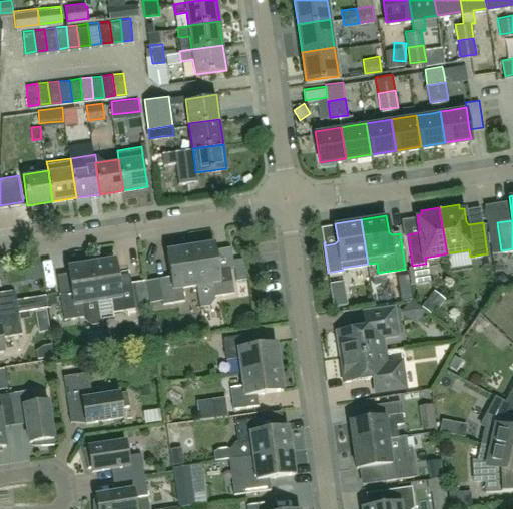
[(190,245),(196,284),(199,305),(209,303),(213,297),(213,295),(234,291),(230,266),(218,268),(214,242),(190,245)]
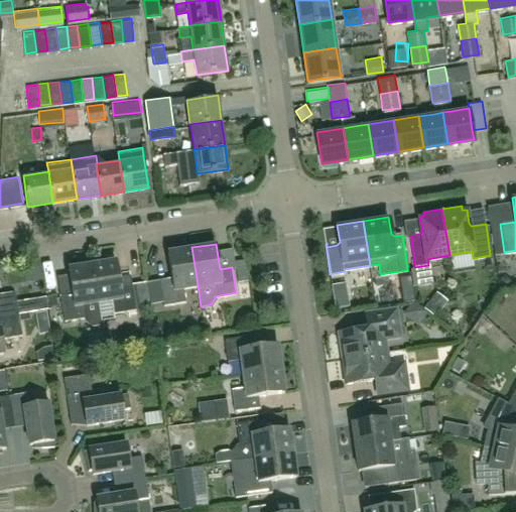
[(198,285),(191,247),(167,251),(171,276),(159,278),(163,304),(185,300),(183,287),(198,285)]
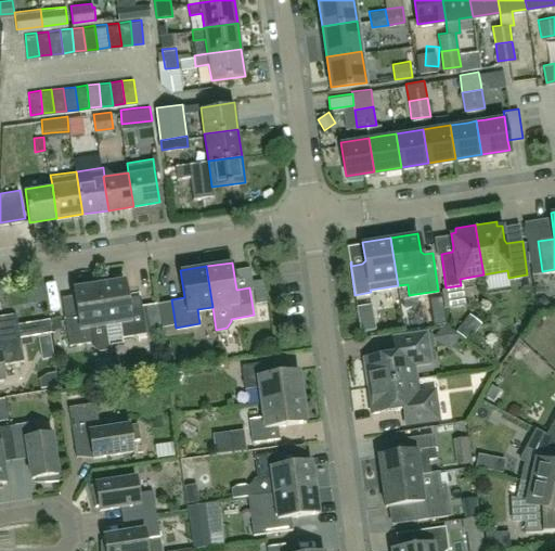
[(125,279),(99,283),(105,324),(120,321),(123,335),(146,332),(140,295),(128,297),(125,279)]
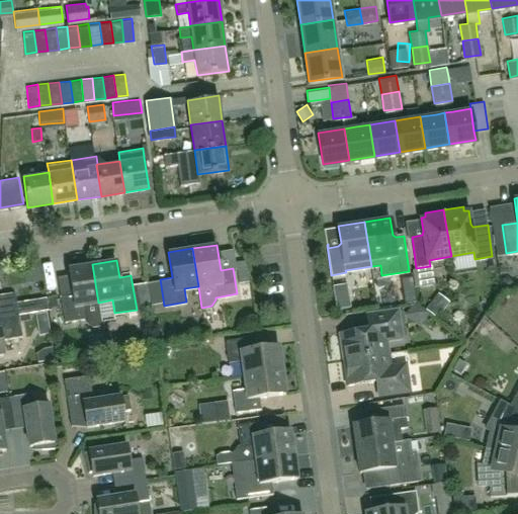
[(65,321),(86,318),(86,320),(92,325),(102,324),(98,303),(92,264),(69,268),(73,293),(61,295),(65,321)]
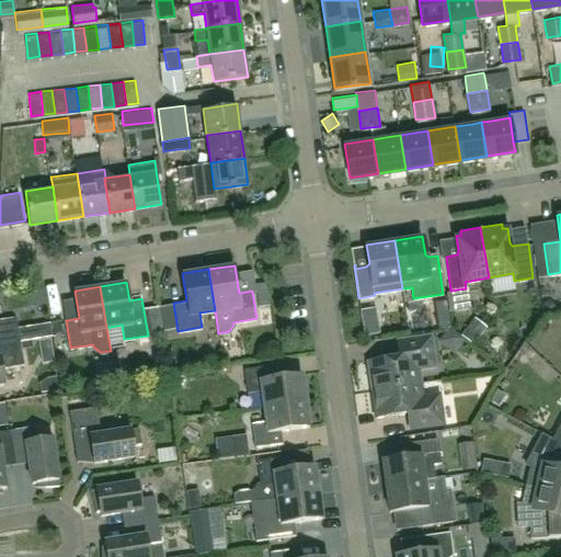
[(65,310),(63,290),(53,290),(54,311),(65,310)]
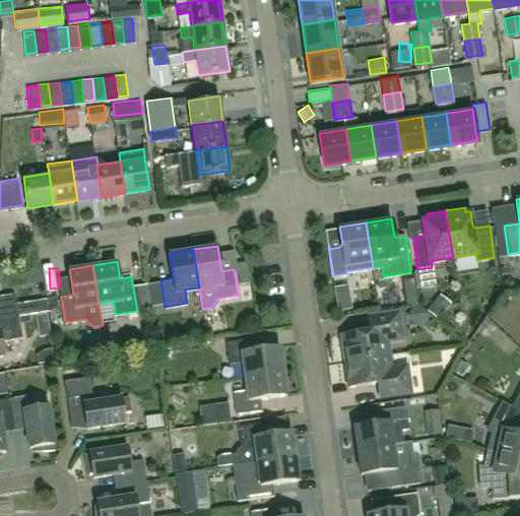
[(438,317),(451,301),(440,292),(427,309),(438,317)]
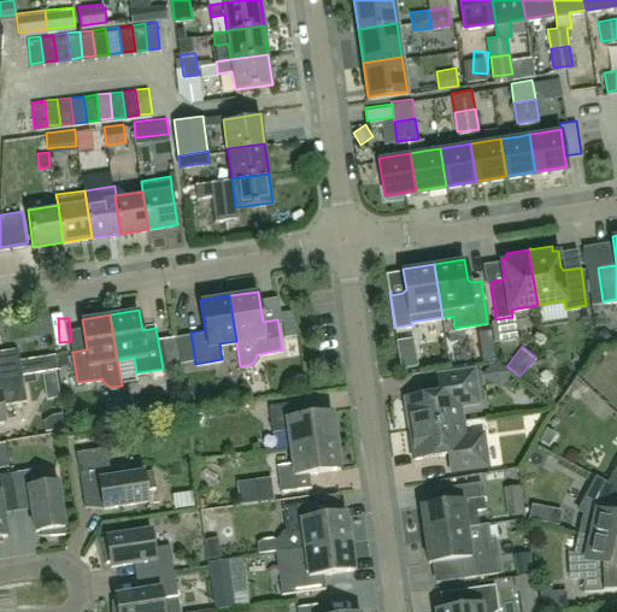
[(0,376),(22,372),(18,349),(16,347),(0,349),(0,376)]
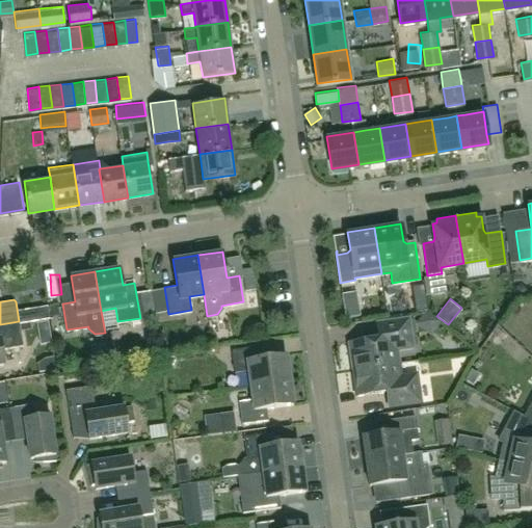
[(352,368),(398,361),(396,347),(411,345),(408,317),(376,321),(377,323),(380,322),(382,336),(349,341),(352,368)]
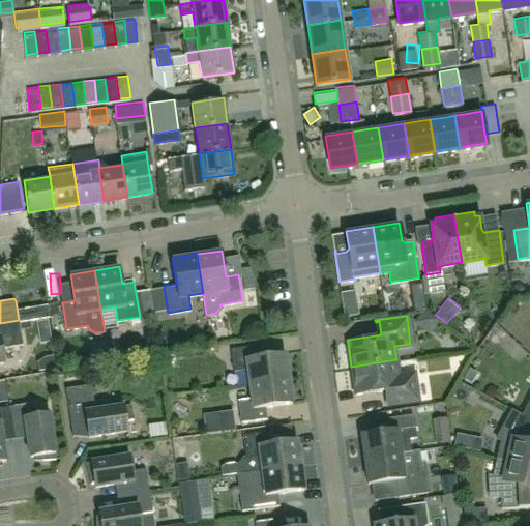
[(0,361),(4,361),(2,346),(23,343),(19,320),(0,323),(0,361)]
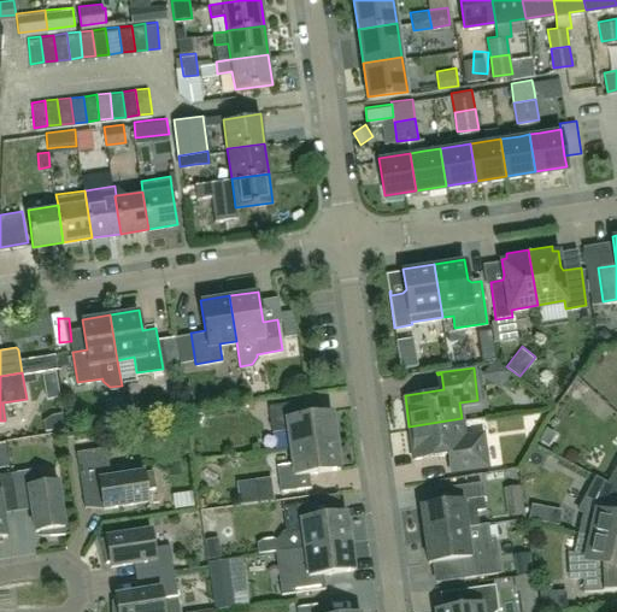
[(291,445),(335,439),(331,410),(301,415),(299,400),(269,404),(272,430),(288,428),(291,445)]
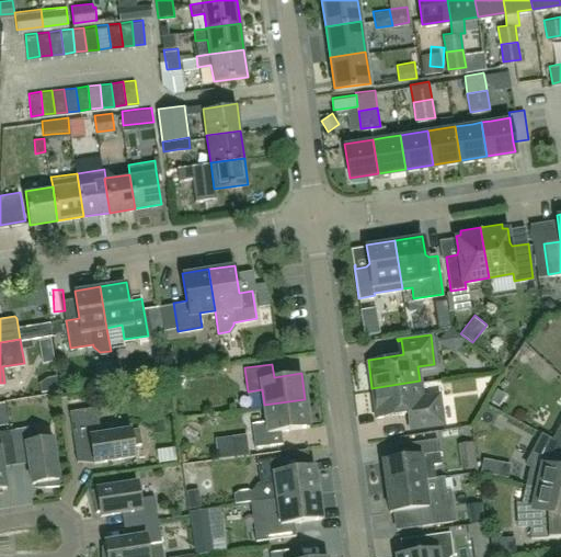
[(422,395),(420,381),(371,388),(376,416),(411,411),(413,425),(410,425),(410,428),(443,422),(438,393),(422,395)]
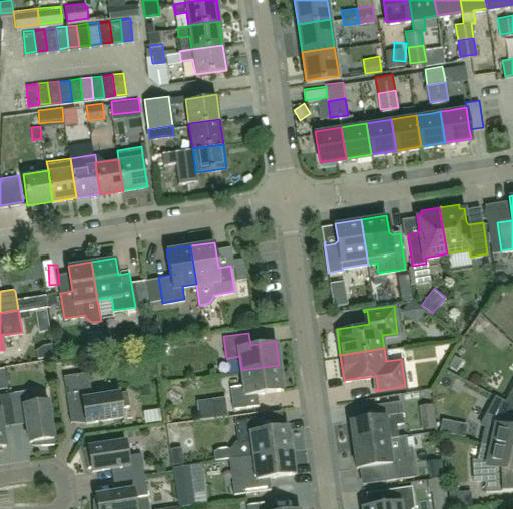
[(283,389),(279,365),(241,370),(243,384),(230,386),(233,408),(259,404),(257,392),(283,389)]
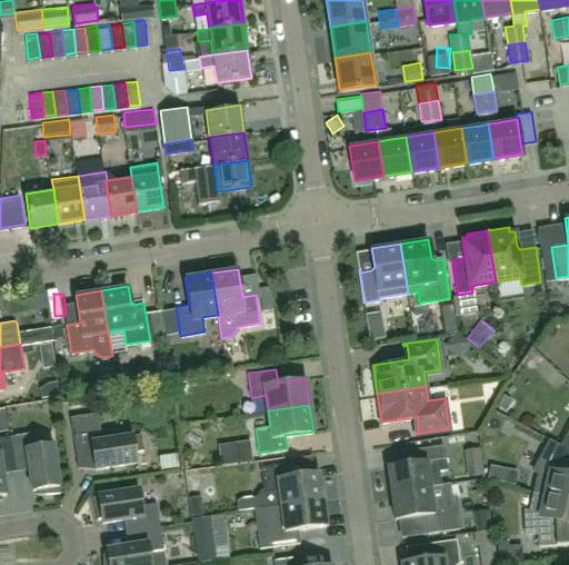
[(79,466),(95,464),(95,467),(137,462),(135,450),(143,448),(141,433),(102,439),(99,412),(71,416),(79,466)]
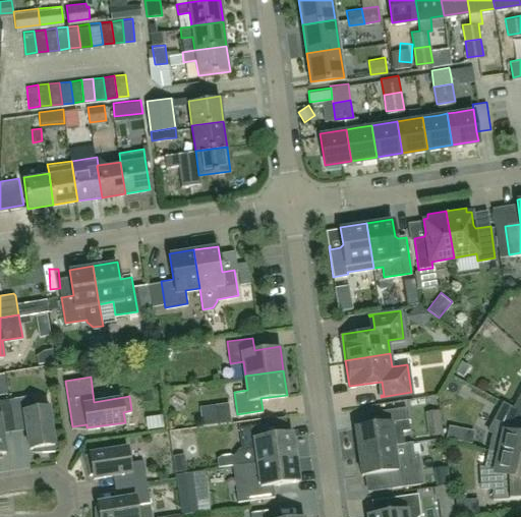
[(9,398),(13,423),(25,421),(30,447),(34,447),(35,451),(61,449),(61,448),(55,448),(48,405),(34,407),(32,394),(9,398)]
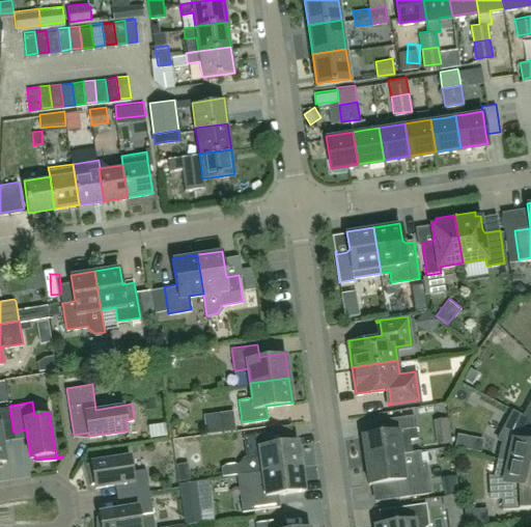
[(1,434),(14,432),(9,406),(0,407),(0,465),(2,465),(1,461),(5,460),(1,434)]
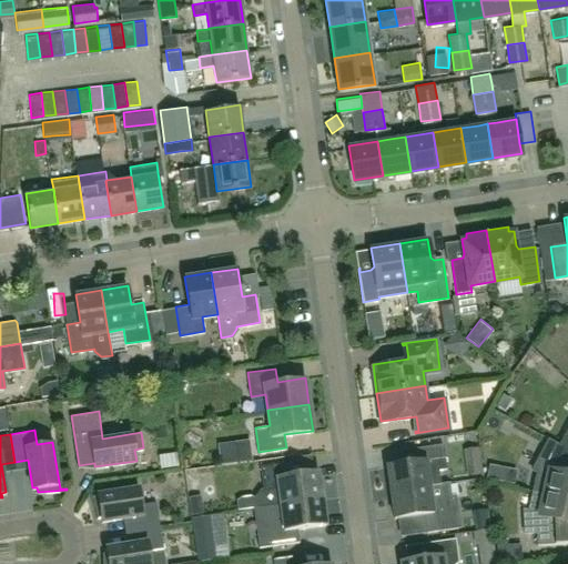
[(538,470),(534,490),(544,492),(567,496),(567,446),(559,442),(549,437),(533,469),(534,469),(538,470)]
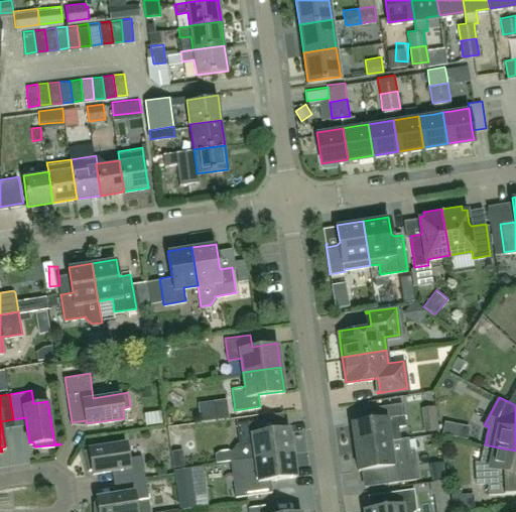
[(352,421),(355,444),(400,437),(398,425),(405,424),(402,402),(378,405),(380,417),(352,421)]
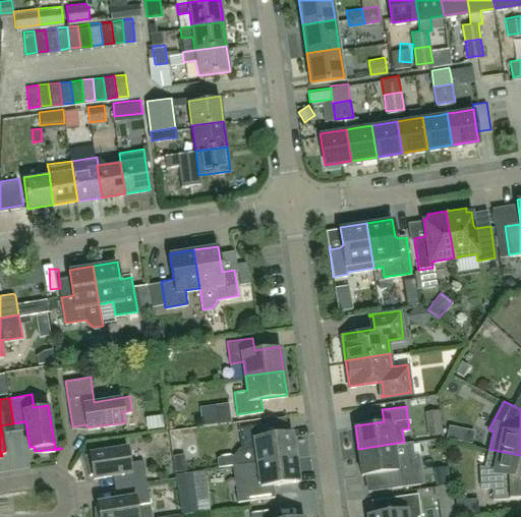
[(235,464),(243,463),(295,455),(292,432),(267,435),(265,422),(238,426),(241,448),(239,448),(234,455),(235,464)]
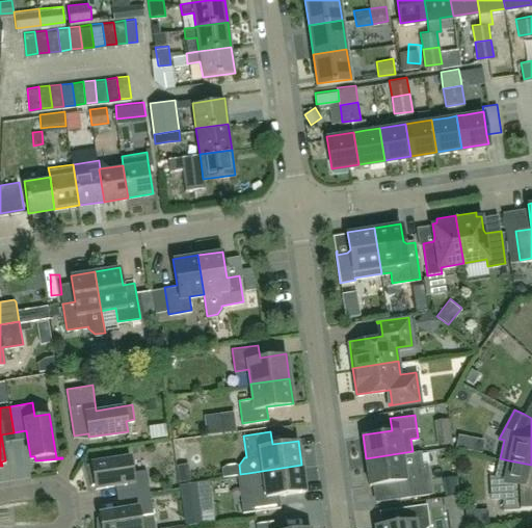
[(413,451),(366,458),(369,483),(398,480),(400,496),(429,492),(425,464),(421,464),(419,450),(413,451)]
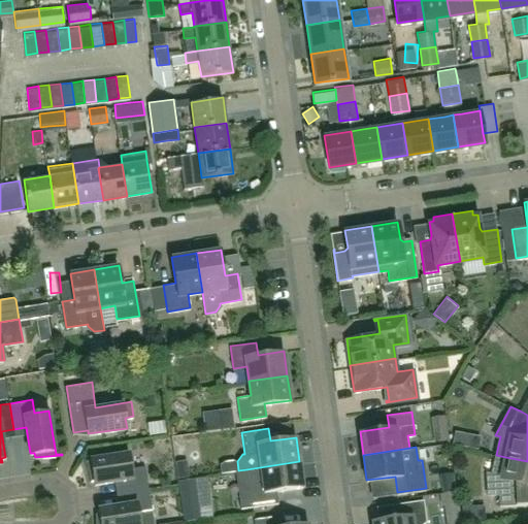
[(121,480),(122,492),(149,488),(144,465),(131,467),(129,452),(86,459),(84,453),(83,454),(90,480),(94,480),(95,484),(121,480)]
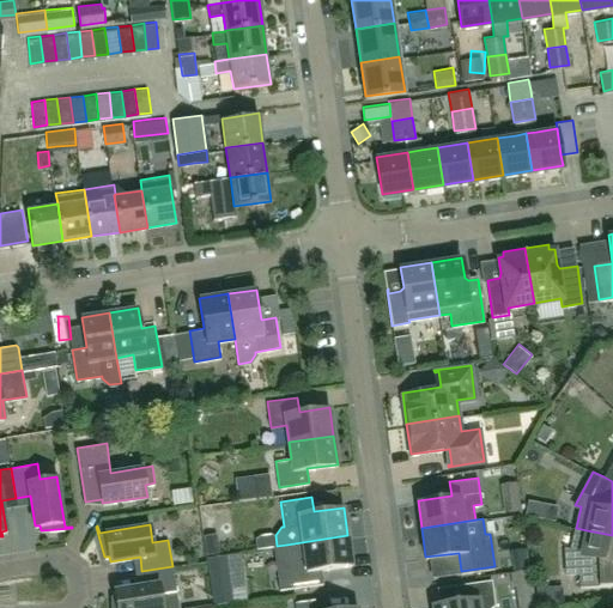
[(612,535),(587,530),(576,528),(571,549),(566,548),(565,548),(566,572),(578,572),(580,587),(612,584),(612,535)]
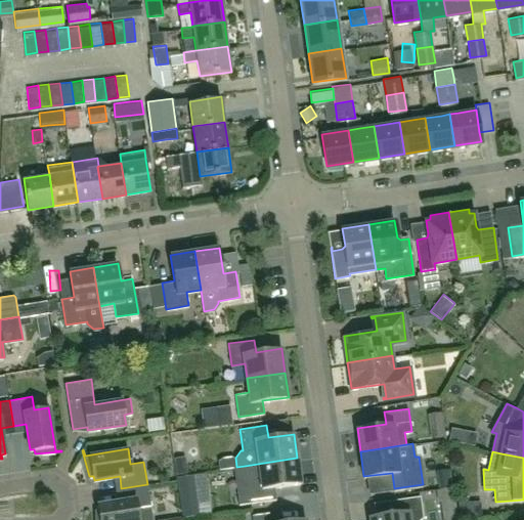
[(238,504),(276,499),(274,486),(300,482),(297,458),(245,466),(248,488),(236,490),(238,504)]
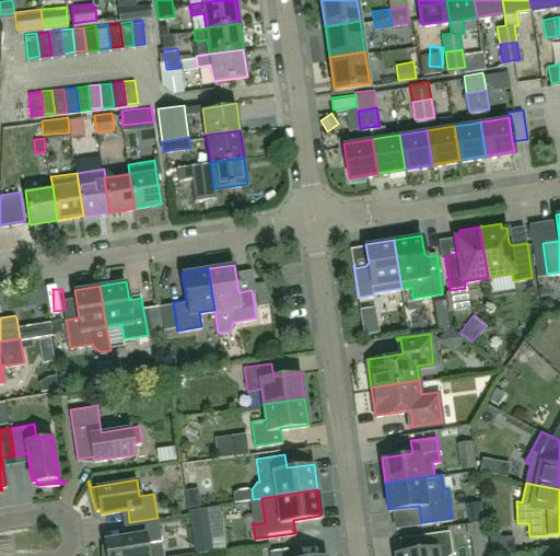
[(196,552),(212,549),(207,506),(189,508),(196,552)]
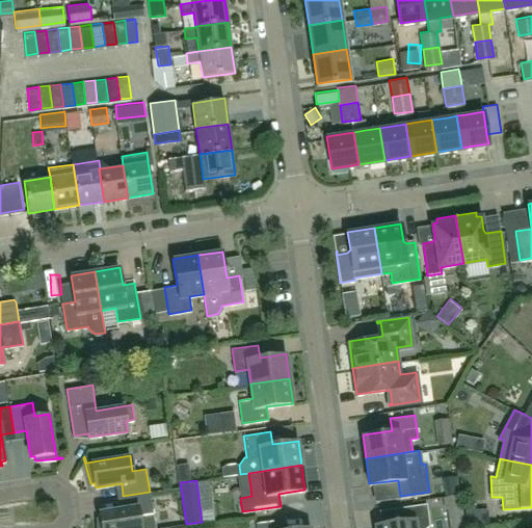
[(153,513),(150,492),(123,496),(125,508),(99,512),(100,516),(96,517),(96,527),(141,527),(139,516),(153,513)]
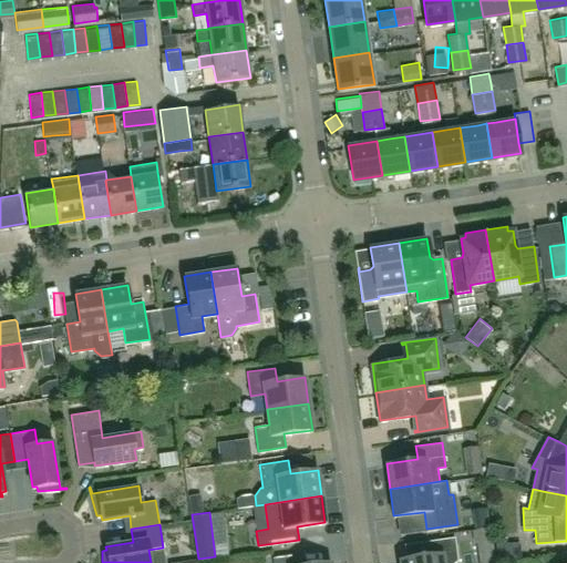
[(400,562),(452,562),(457,559),(455,536),(429,540),(431,555),(400,560),(400,562)]
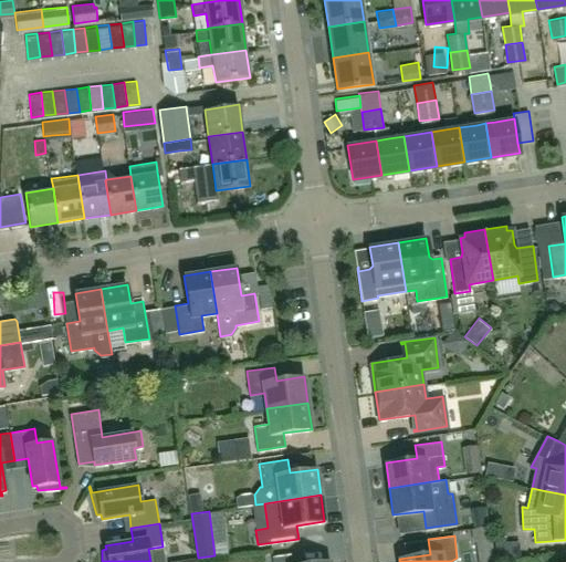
[(329,561),(323,561),(301,561),(301,552),(272,555),(272,561),(329,561)]
